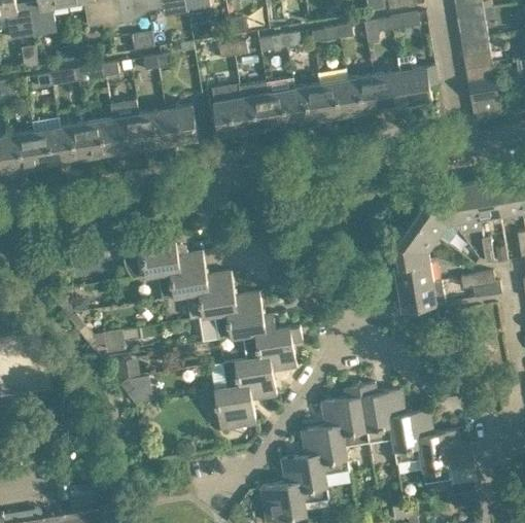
[(15,10),(13,0),(0,0),(0,15),(5,14),(10,40),(32,36),(28,8),(15,10)]
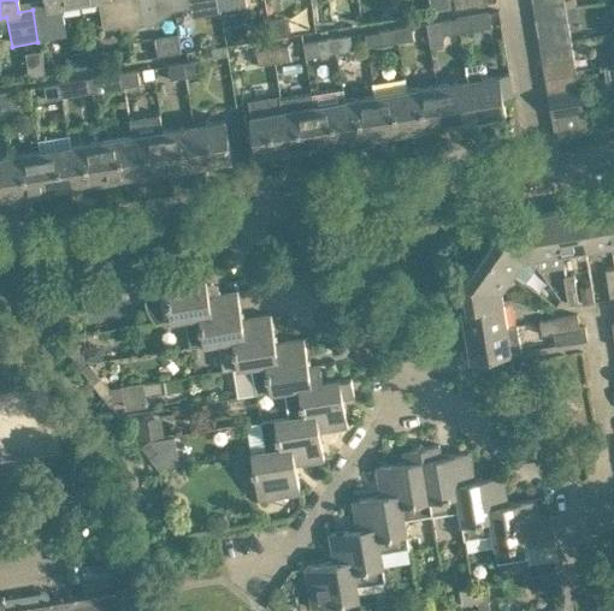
[(37,42),(65,39),(59,9),(78,5),(77,0),(45,0),(47,7),(33,10),(37,42)]
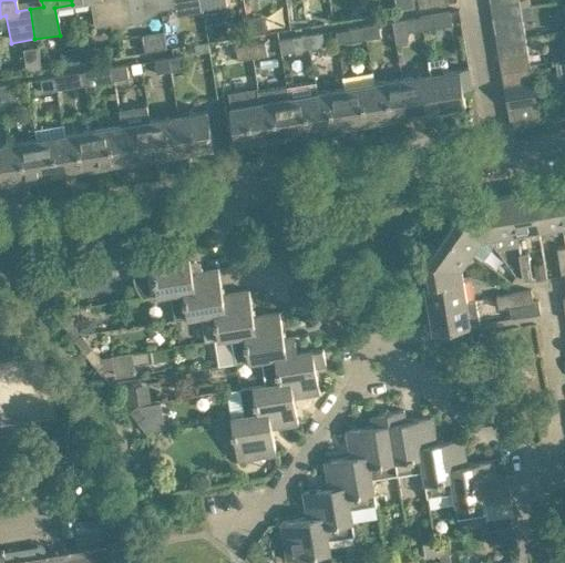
[(71,0),(72,4),(89,2),(93,29),(117,26),(113,0),(71,0)]
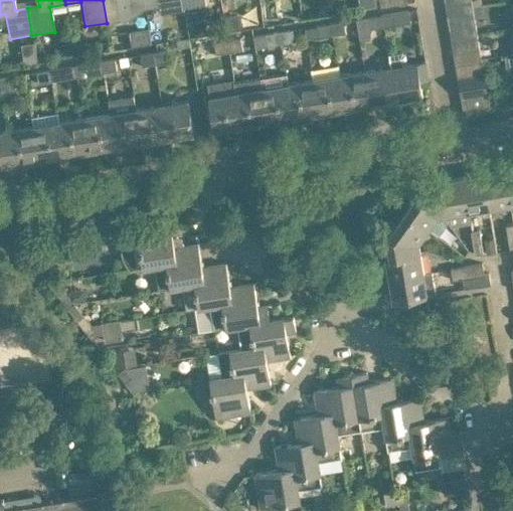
[(144,10),(142,0),(103,0),(107,23),(132,19),(144,10)]
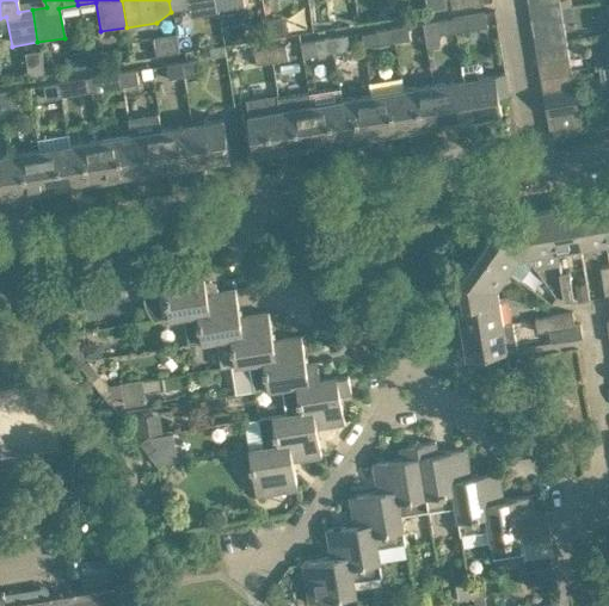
[(216,13),(214,0),(168,0),(171,12),(190,10),(191,17),(216,13)]
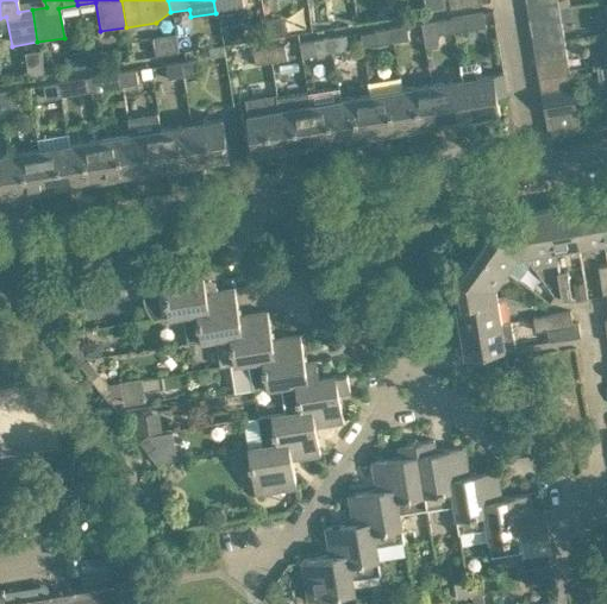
[(213,0),(216,13),(243,8),(241,0),(213,0)]
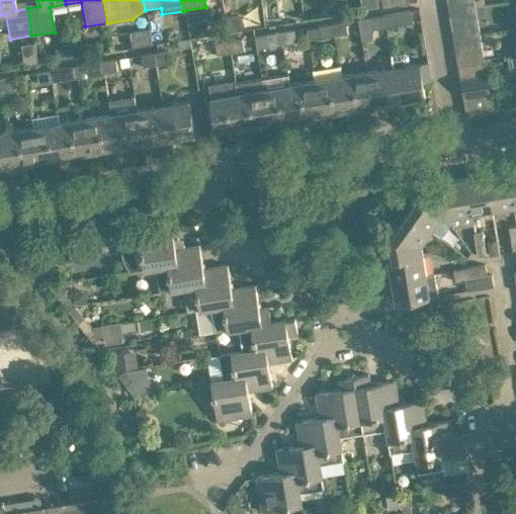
[(379,0),(381,10),(408,5),(407,0),(379,0)]
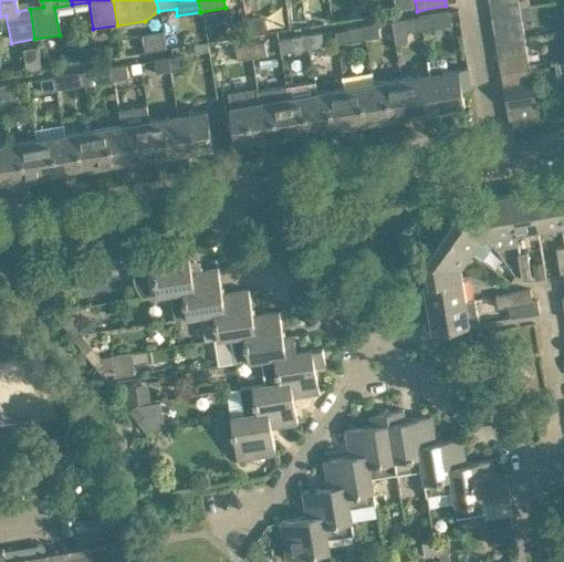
[(517,6),(517,2),(515,0),(487,0),(489,10),(517,6)]
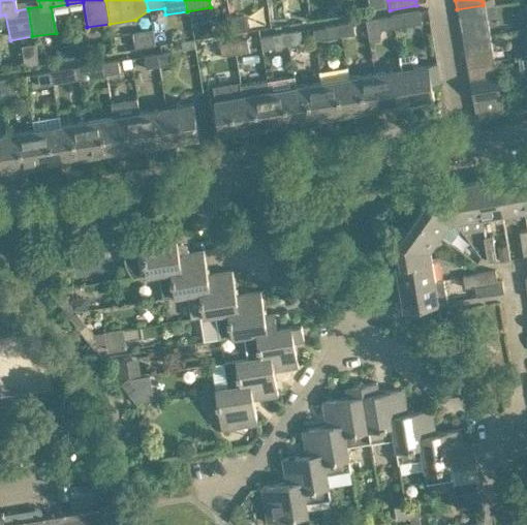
[(484,10),(493,8),(492,1),(483,2),(483,5),(484,10)]
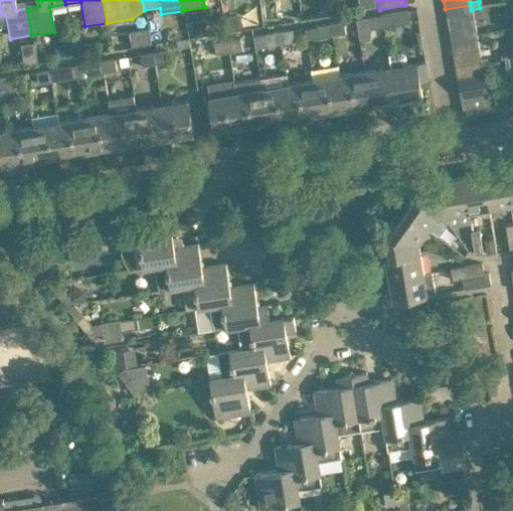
[(472,17),(471,10),(470,5),(445,9),(447,21),(472,17)]
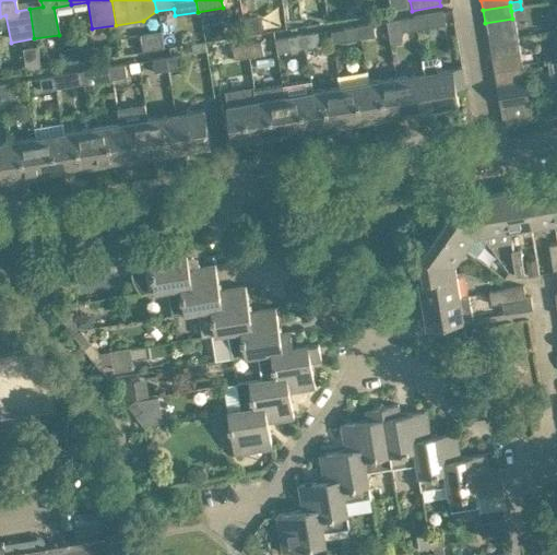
[(487,35),(514,31),(513,23),(523,21),(521,9),(511,11),(512,19),(485,23),(487,35)]
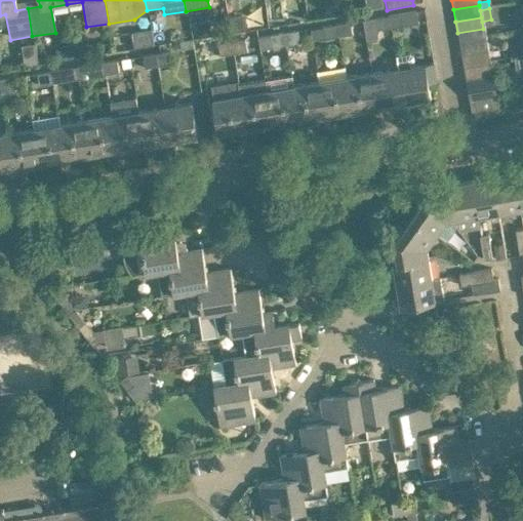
[(391,31),(417,26),(415,13),(389,18),(391,31)]
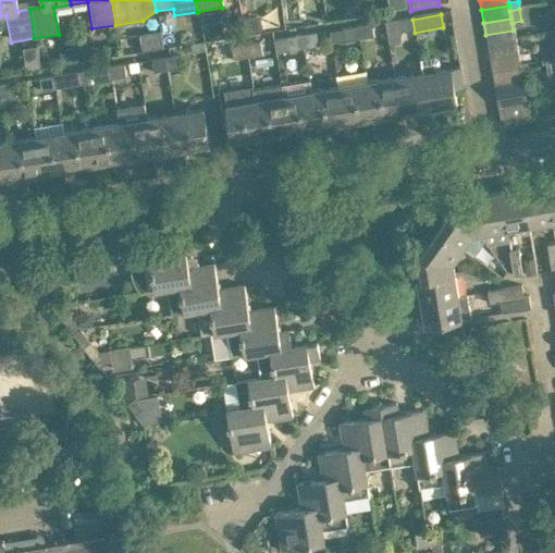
[(247,20),(239,21),(243,37),(250,36),(249,35),(247,20)]
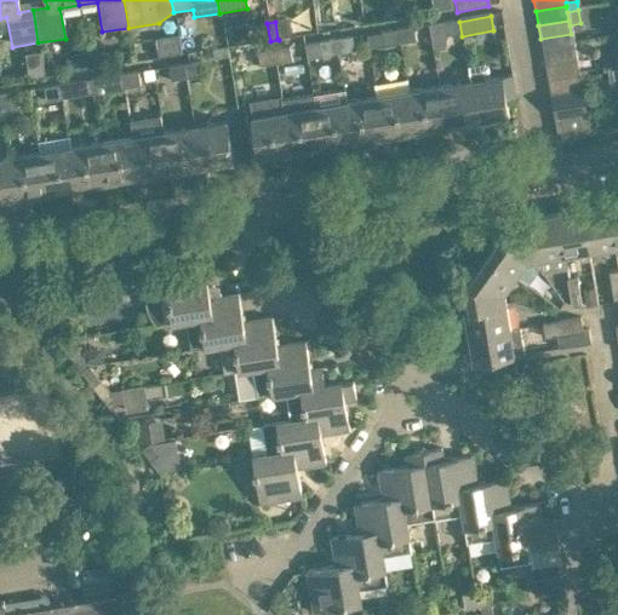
[(433,53),(445,51),(446,39),(462,36),(459,22),(429,28),(433,53)]
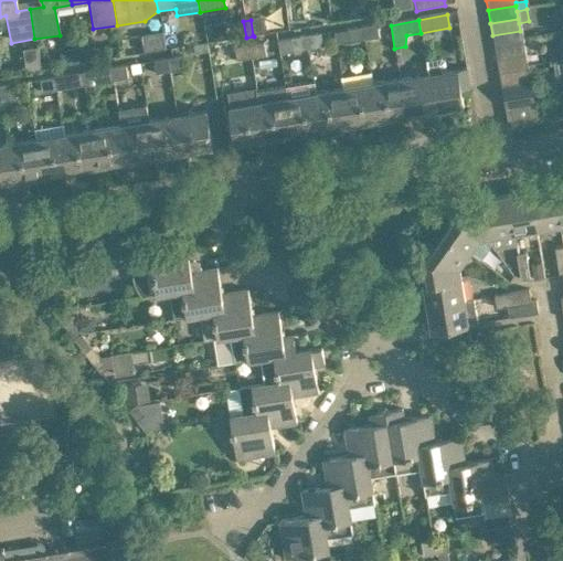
[(222,25),(206,28),(209,41),(224,39),(222,25)]
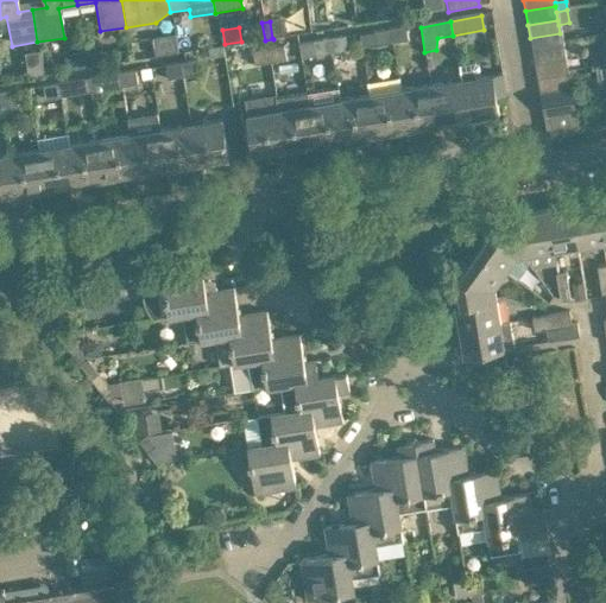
[(391,45),(406,43),(404,29),(389,31),(391,45)]
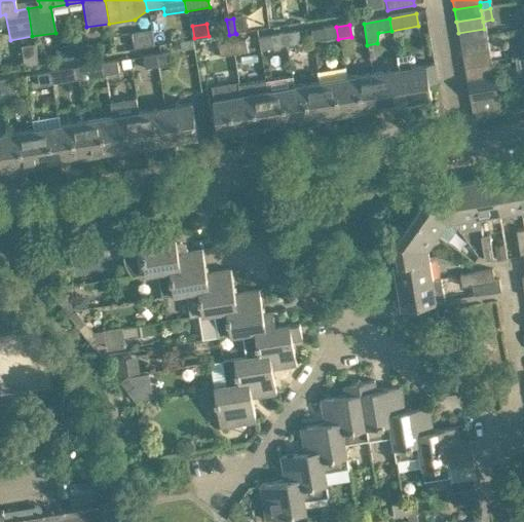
[(325,41),(338,39),(336,27),(323,29),(325,41)]
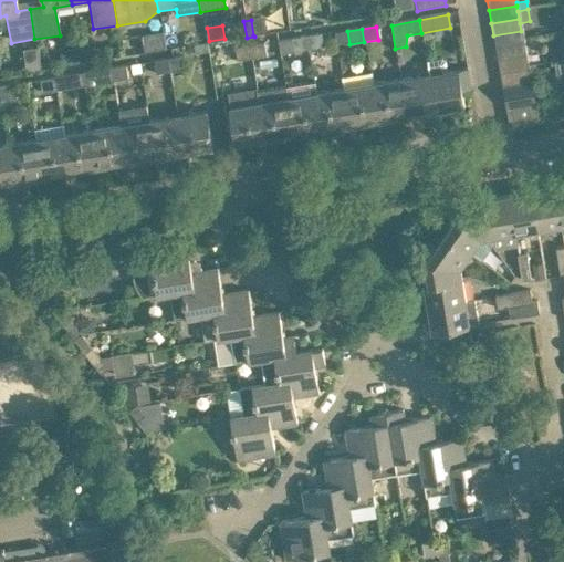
[(495,49),(523,44),(521,31),(493,35),(495,49)]
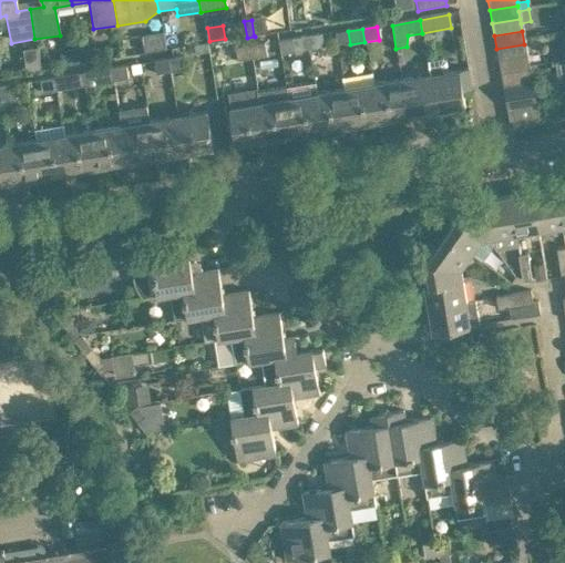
[(142,54),(164,51),(162,34),(140,38),(142,54)]
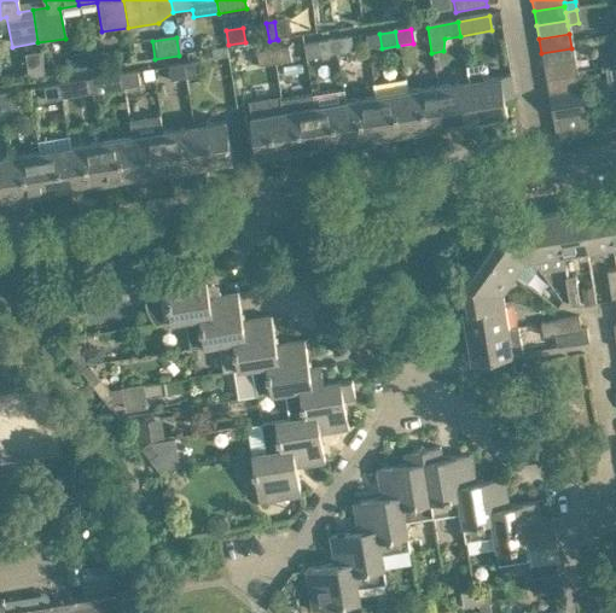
[(336,56),(352,53),(349,39),(333,41),(336,56)]
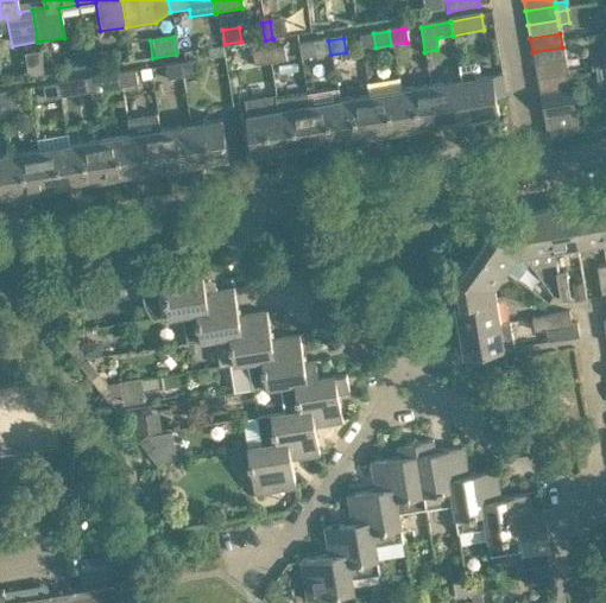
[(315,57),(330,55),(328,40),(311,44),(315,57)]
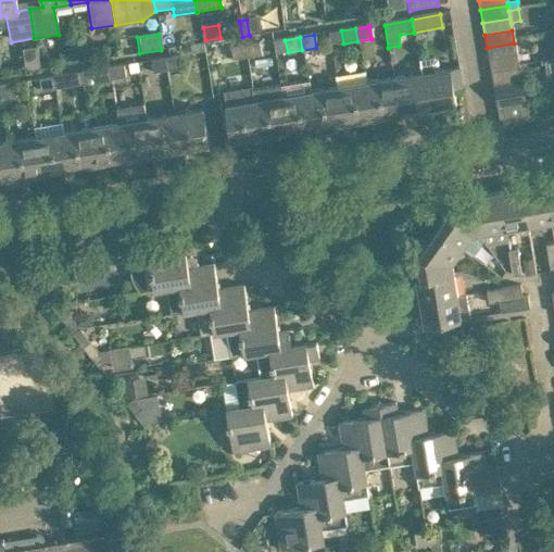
[(489,61),(516,57),(514,44),(487,48),(489,61)]
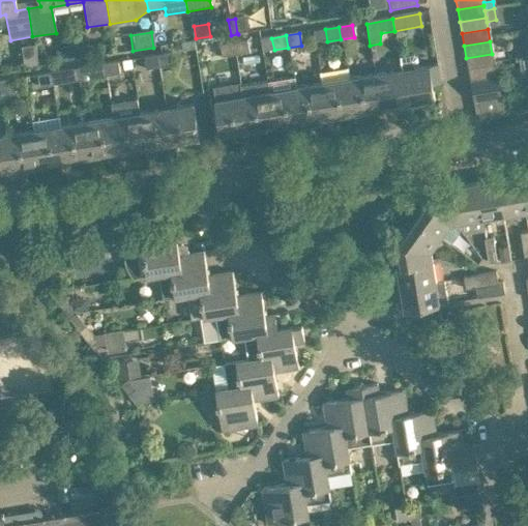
[(246,42),(233,45),(235,57),(248,54),(246,42)]
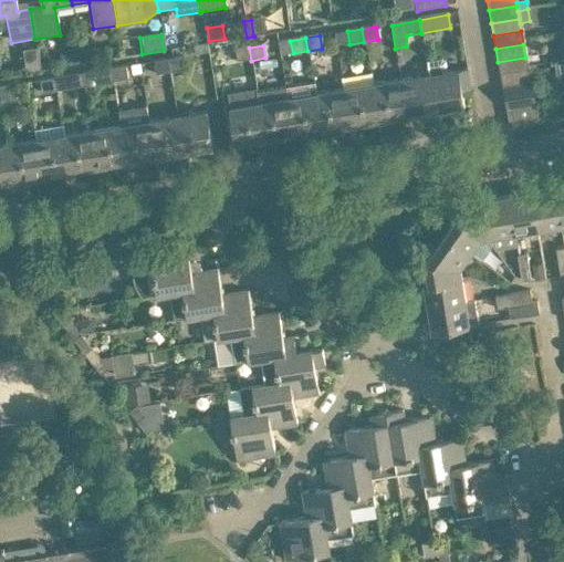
[(247,48),(233,50),(236,63),(251,61),(249,48),(247,48)]
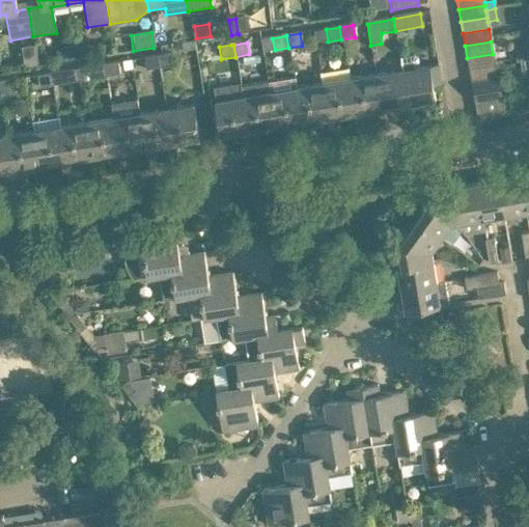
[(74,47),(54,50),(57,63),(76,60),(74,47)]
